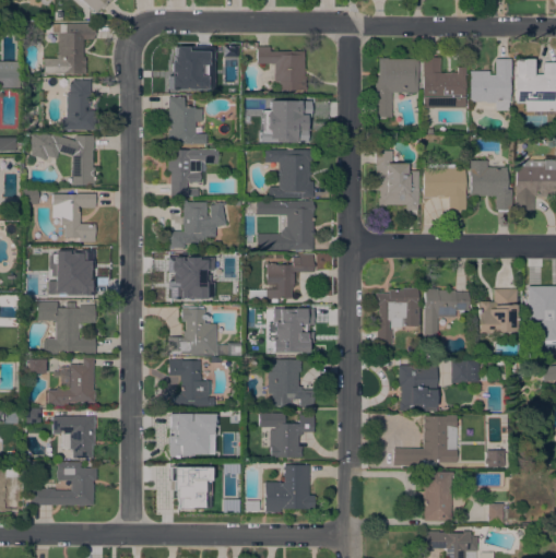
[(111,0),(104,9),(101,7),(96,11),(83,0),(111,0)]
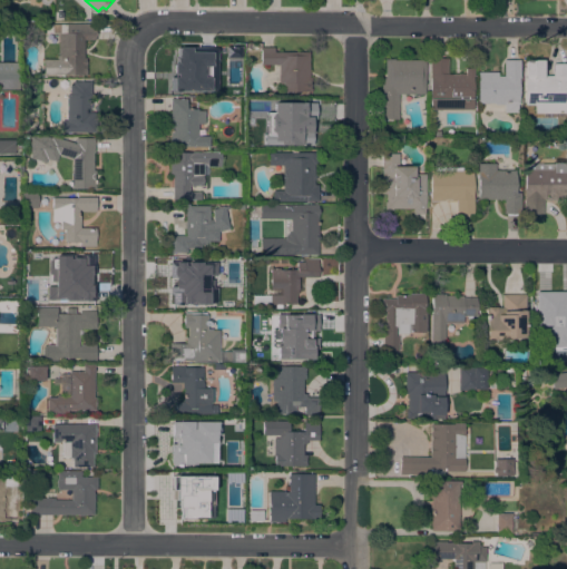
[(98,22),(98,39),(87,39),(87,57),(89,57),(89,74),(46,74),(46,58),(59,58),(59,55),(60,55),(60,32),(48,32),(48,22),(98,22)]
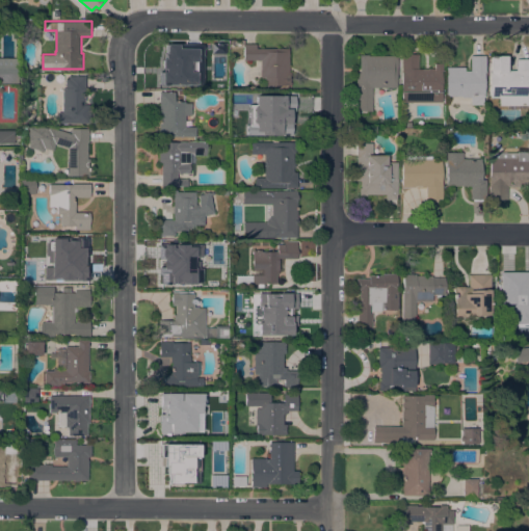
[(182,57),(168,57),(168,43),(181,43),(181,50),(185,50),(185,44),(200,44),(200,53),(212,52),(212,72),(204,72),(204,74),(185,74),(179,76),(180,82),(163,86),(160,72),(182,67),(182,57)]
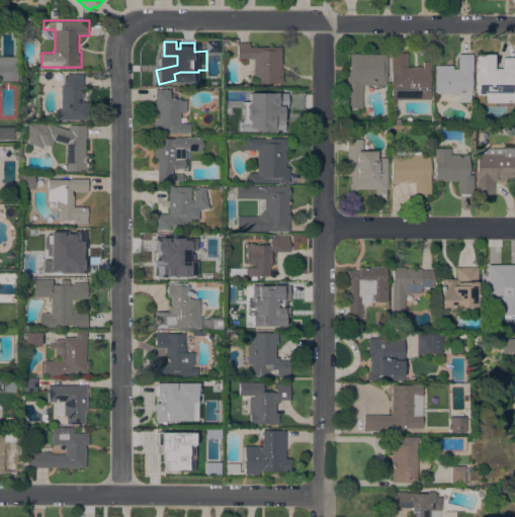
[(283,69),(284,69),(284,82),(260,82),(260,74),(255,74),(255,58),(239,58),(239,41),(251,41),(251,46),(283,46),(283,69)]
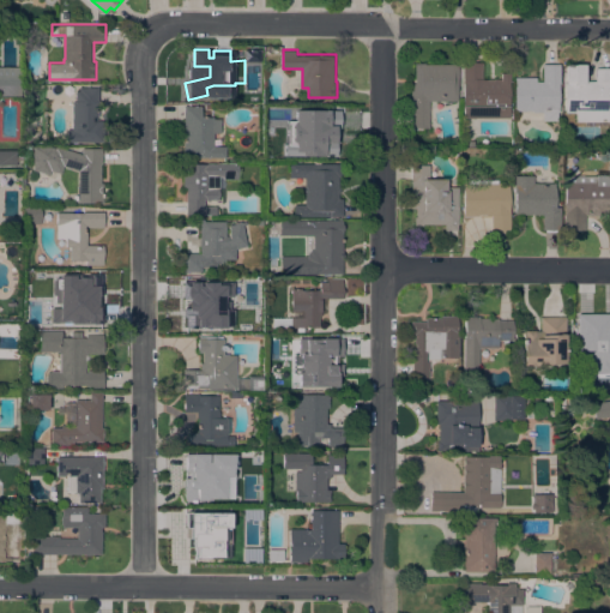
[(465,61),(484,61),(484,78),(501,78),(501,71),(513,71),(513,80),(512,80),(512,116),(506,116),(506,118),(500,118),(500,116),(495,116),(495,118),(489,118),(490,116),(484,116),(484,118),(479,118),(479,116),(475,116),(475,118),(469,118),(469,116),(465,116),(465,82),(465,61)]
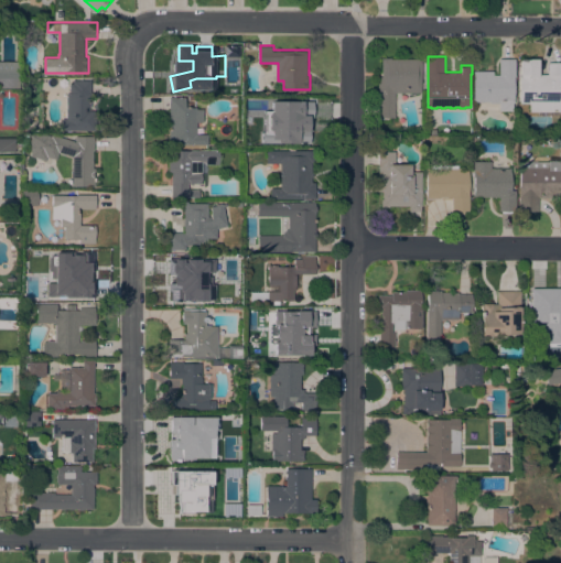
[(397,117),(379,117),(379,82),(381,82),(381,76),(384,76),(384,57),(392,57),(392,58),(423,58),(423,91),(397,91),(397,117)]
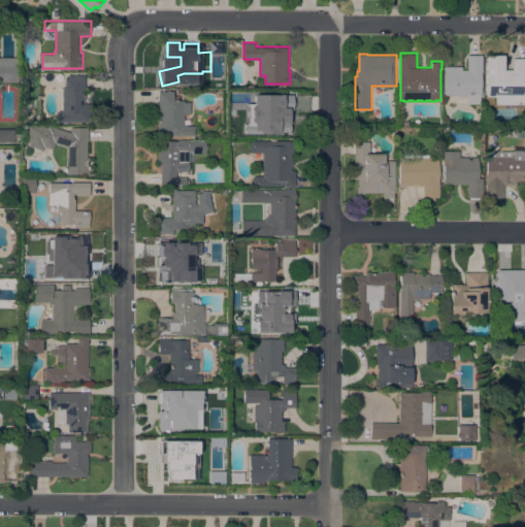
[(445,66),(463,66),(463,69),(469,69),(468,55),(484,54),(484,71),(483,71),(483,96),(482,96),(482,102),(468,102),(468,96),(460,96),(460,94),(445,94),(445,66)]
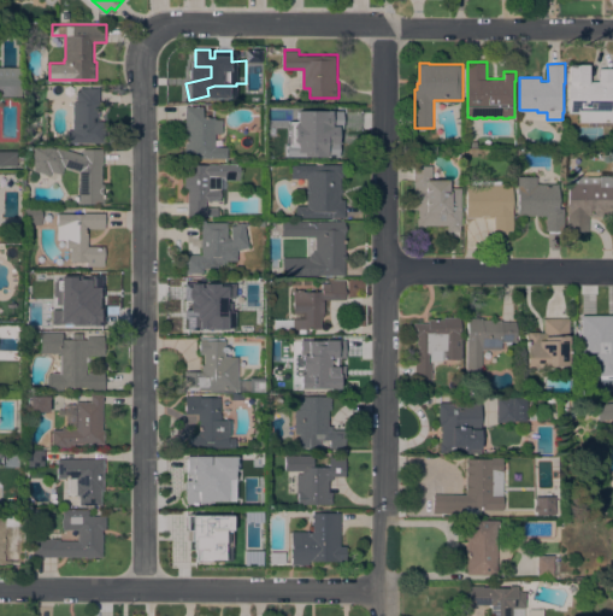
[(590,125),(590,122),(582,122),(582,112),(571,112),(570,64),(590,64),(590,80),(600,80),(600,68),(612,68),(612,125),(590,125)]
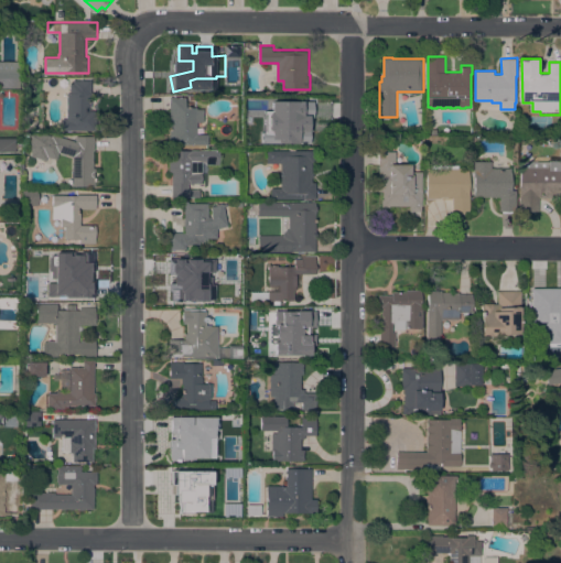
[(0,61),(21,61),(21,86),(0,86),(0,61)]
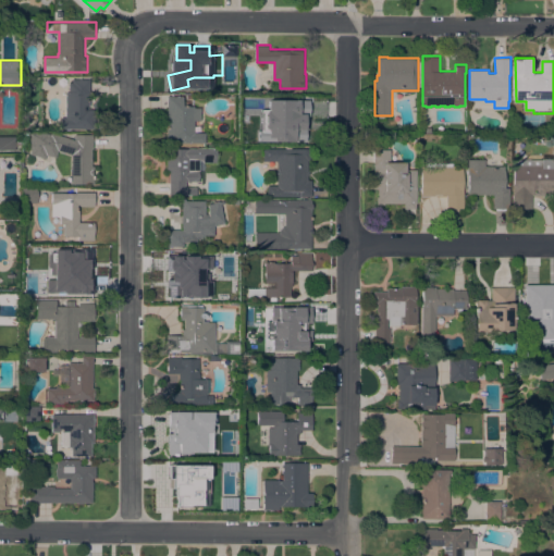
[(91,110),(97,110),(97,128),(62,128),(62,116),(68,116),(68,91),(71,91),(70,82),(74,82),(74,78),(91,78),(91,110)]
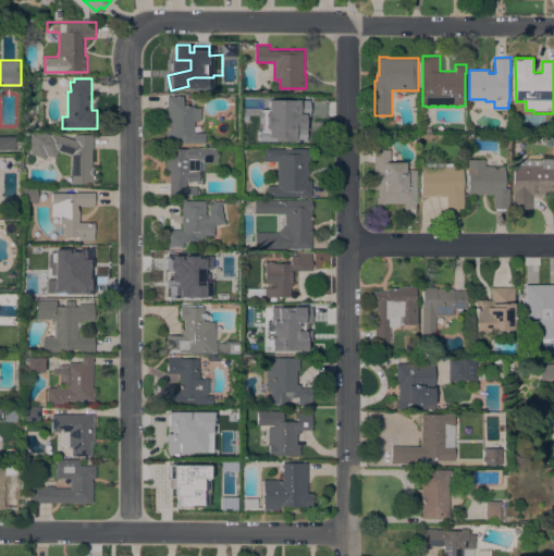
[(217,81),(217,89),(197,89),(197,81),(217,81)]
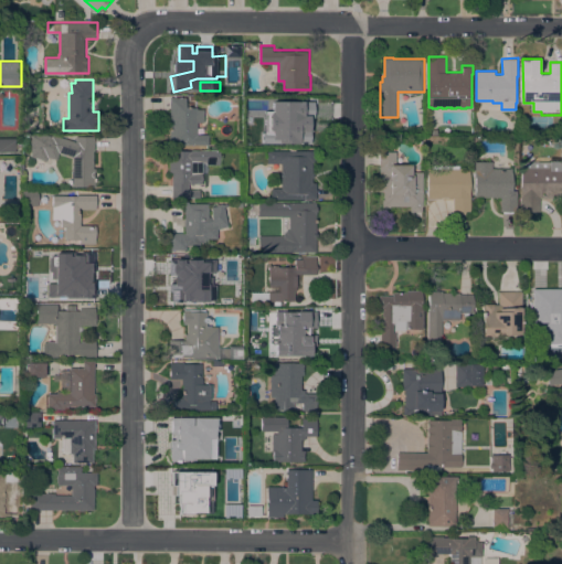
[(199,108),(205,108),(205,121),(198,121),(199,134),(210,134),(210,145),(171,145),(171,97),(187,97),(187,107),(199,107),(199,108)]
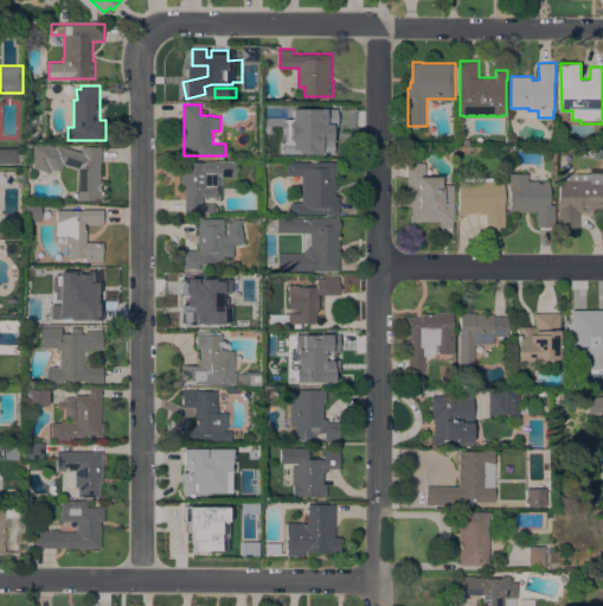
[(333,139),(334,139),(334,145),(333,145),(333,155),(282,155),(282,144),(310,144),(310,120),(295,120),(295,106),(334,106),(334,121),(332,121),(332,126),(333,126),(333,139)]
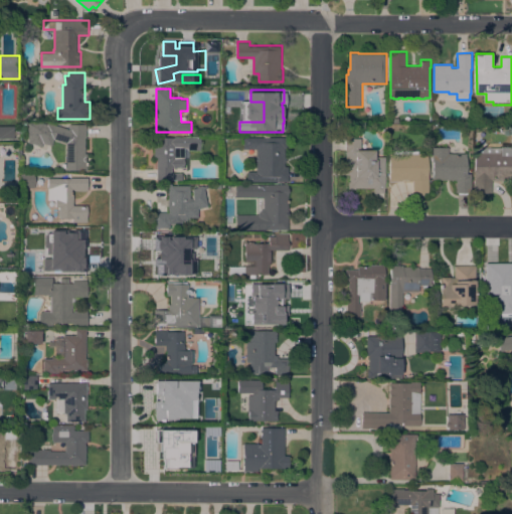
[(398,108),(401,111),(401,114),(398,117),(395,117),(393,114),(393,111),(395,109),(398,108)]
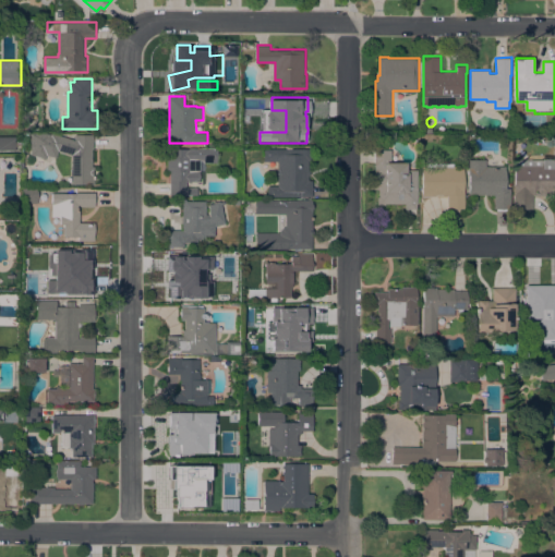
[(76,134),(95,134),(95,148),(94,148),(94,166),(96,166),(96,184),(73,184),(73,154),(60,149),(58,157),(49,154),(47,158),(32,153),(33,133),(48,133),(53,134),(53,132),(76,140),(76,134)]
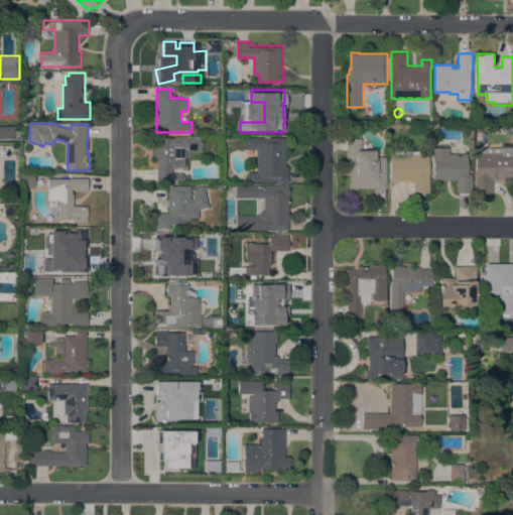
[(0,126),(15,126),(15,138),(0,138),(0,126)]
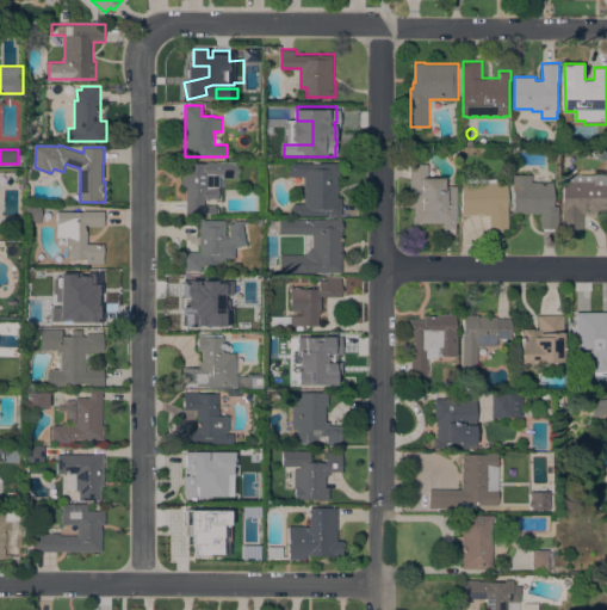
[(184,186),(184,172),(187,172),(187,162),(208,162),(208,161),(239,161),(239,178),(224,178),(224,176),(220,176),(220,198),(205,198),(205,204),(217,204),(217,214),(186,213),(187,186),(184,186)]
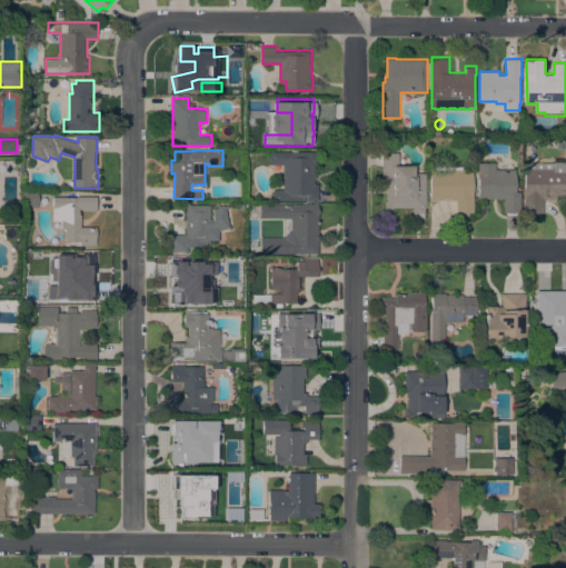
[(285,163),(270,163),(270,151),(318,151),(318,162),(316,162),(316,183),(320,183),(320,200),(275,200),(275,189),(285,189),(285,163)]
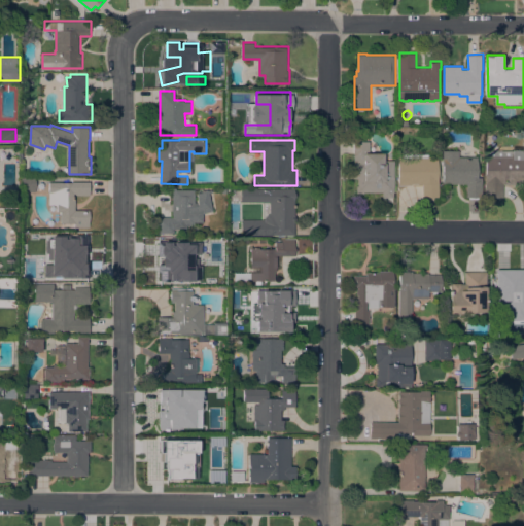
[(395,193),(395,197),(393,197),(393,199),(385,199),(385,197),(383,197),(383,191),(365,193),(365,194),(357,194),(357,185),(358,185),(358,175),(355,175),(355,141),(371,141),(371,152),(385,152),(385,160),(395,160),(395,193)]
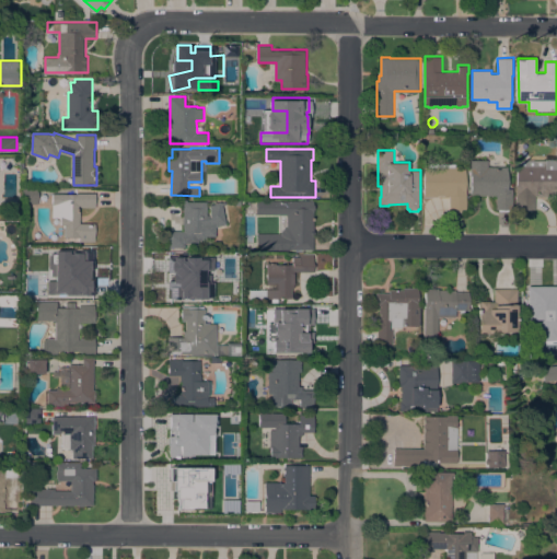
[(556,195),(536,195),(536,209),(518,209),(518,189),(519,189),(519,160),(556,159),(556,195)]
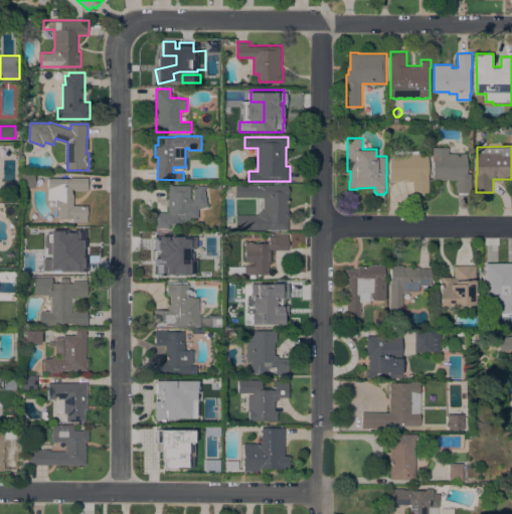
[(435,179),(435,155),(434,155),(434,147),(448,147),(448,152),(468,153),(468,173),(472,173),(472,192),(457,192),(458,179),(435,179)]
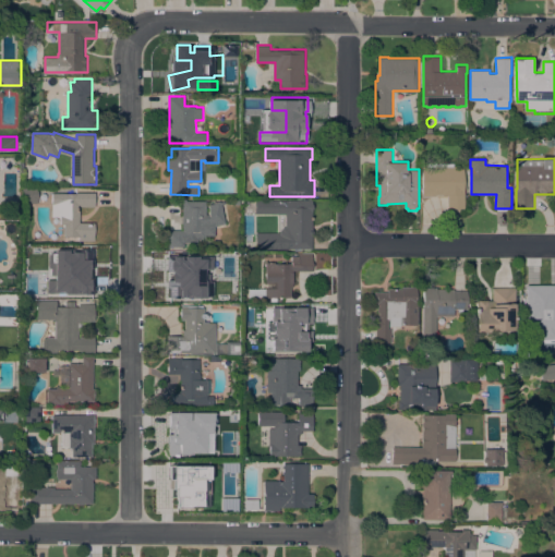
[(448,194),(437,194),(437,195),(424,195),(424,162),(455,162),(455,166),(466,166),(466,207),(449,207),(448,194)]
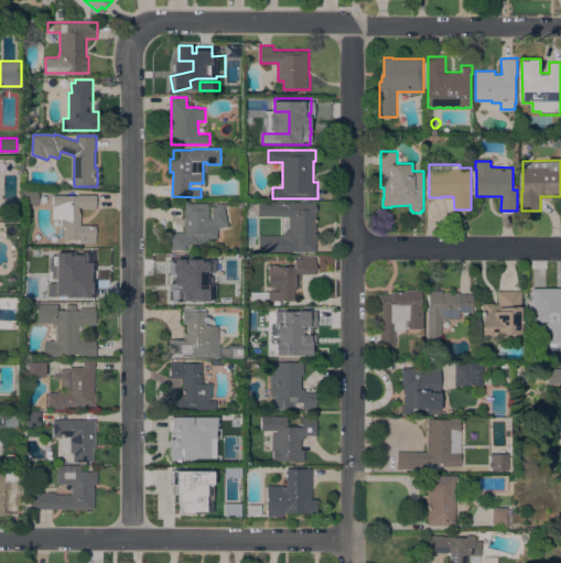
[(25,204),(25,190),(40,190),(40,204),(25,204)]
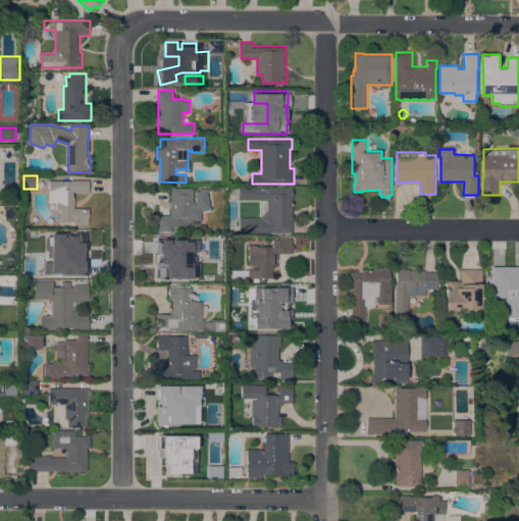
[(50,181),(50,179),(87,179),(87,193),(76,193),(76,191),(74,191),(74,196),(75,196),(75,208),(90,207),(90,224),(75,224),(75,220),(68,221),(68,223),(62,223),(62,220),(61,220),(61,209),(61,202),(50,202),(49,181),(50,181)]
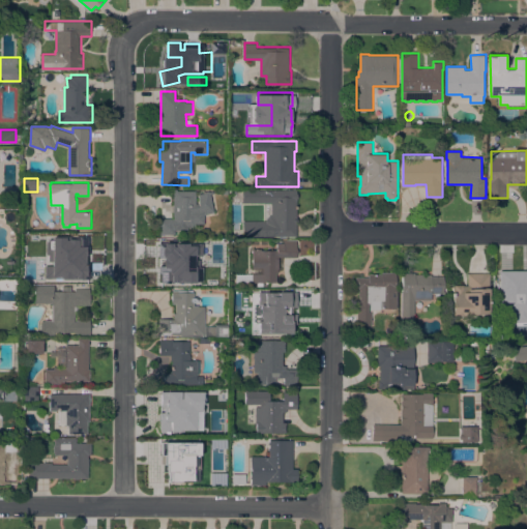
[(197,223),(197,227),(189,227),(189,228),(179,228),(179,234),(158,234),(158,218),(174,217),(174,188),(178,188),(178,190),(197,190),(197,203),(200,203),(200,194),(212,189),(213,194),(210,194),(215,211),(205,214),(205,223),(197,223)]
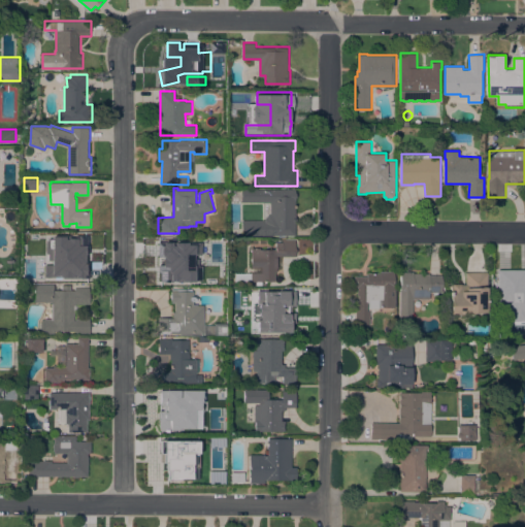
[(242,189),(297,189),(297,235),(243,235),(243,220),(266,220),(266,218),(269,215),(272,215),(271,202),(242,201),(242,200),(233,200),(233,190),(242,190),(242,189)]
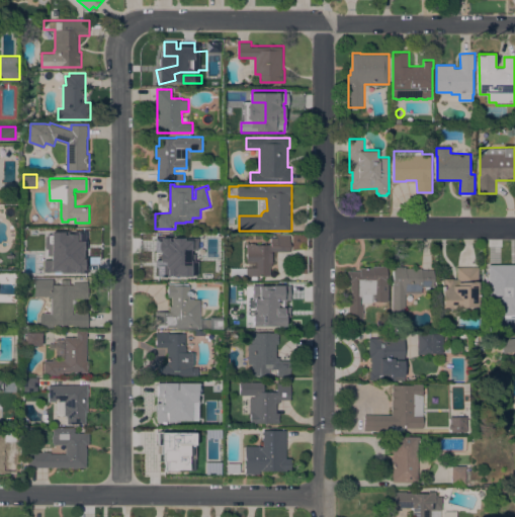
[(90,252),(87,252),(87,255),(85,255),(85,264),(91,264),(90,275),(83,274),(73,274),(66,274),(66,264),(67,264),(67,253),(72,253),(72,248),(69,248),(70,235),(71,235),(71,230),(91,231),(90,252)]
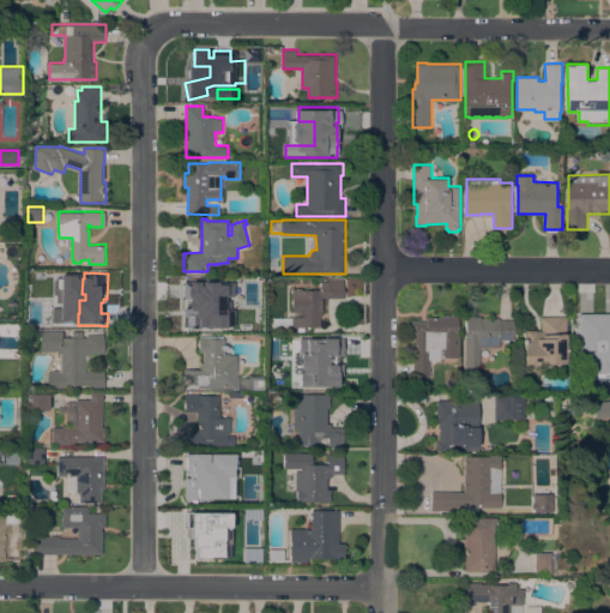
[(189,329),(191,318),(194,319),(194,310),(191,308),(191,294),(188,294),(188,293),(187,293),(187,278),(188,278),(206,277),(206,284),(210,284),(210,283),(213,283),(213,278),(251,278),(251,301),(239,301),(239,299),(233,299),(213,299),(213,308),(217,308),(217,319),(223,319),(223,330),(189,329)]
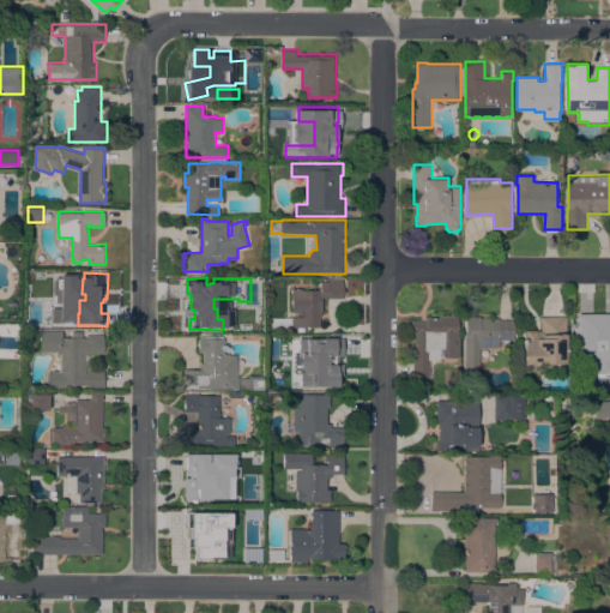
[(324,298),(324,314),(321,314),(321,326),(308,326),(307,326),(307,331),(300,331),(300,326),(275,328),(275,317),(294,317),(294,311),(294,288),(303,288),(303,289),(322,289),(322,281),(330,281),(330,278),(346,278),(345,298),(324,298)]
